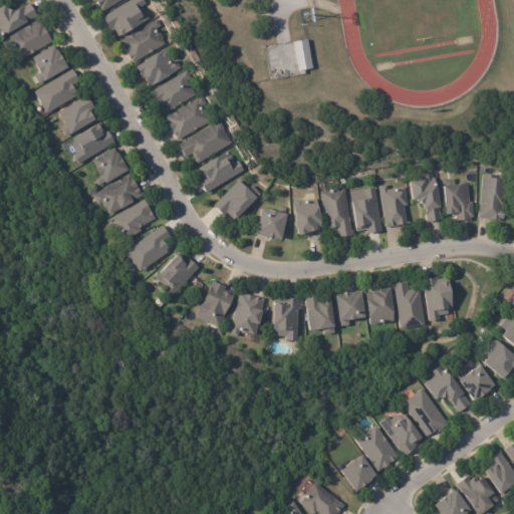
[(121,0),(101,12),(96,3),(93,4),(90,0),(121,0)]
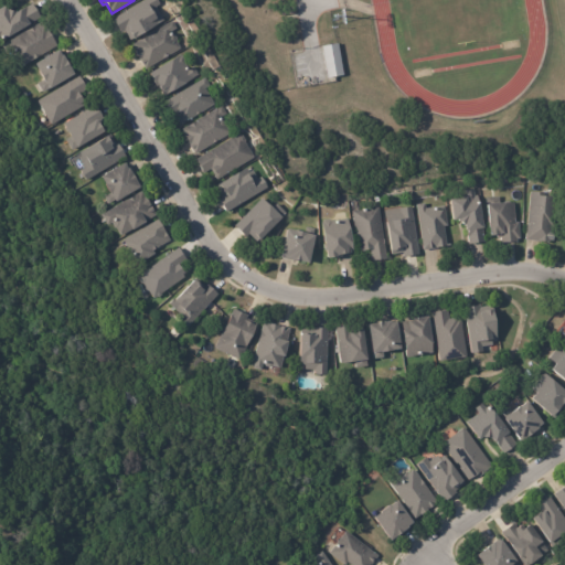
[(163,21),(130,41),(124,31),(120,33),(112,20),(145,0),(157,0),(160,6),(156,8),(163,21)]
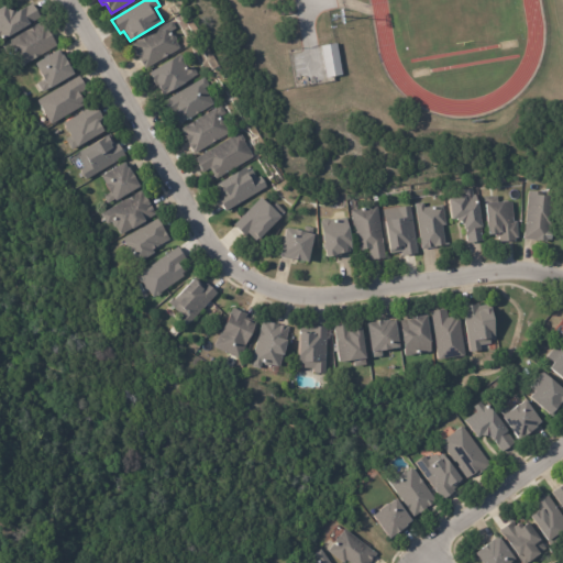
[(33,6),(40,18),(0,42),(0,8),(3,7),(6,12),(7,11),(14,13),(19,10),(20,11),(32,4),(33,6)]
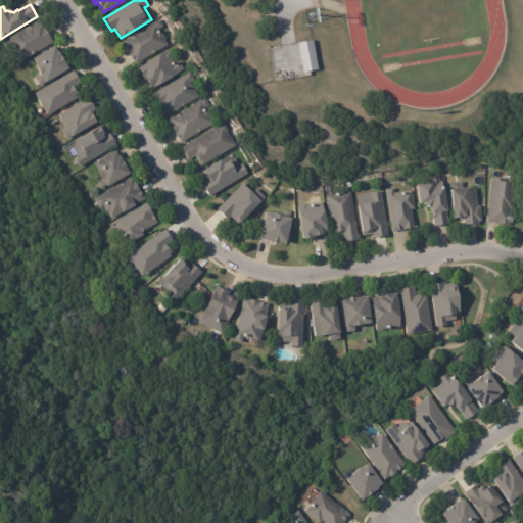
[(159,20),(163,27),(158,30),(159,32),(161,33),(164,36),(163,39),(168,45),(134,64),(122,42),(159,19),(159,20)]
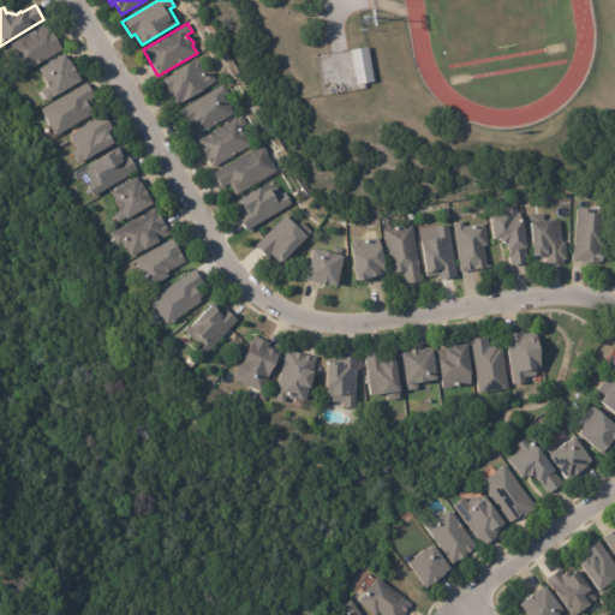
[(54,39),(61,51),(23,73),(18,66),(17,65),(13,59),(15,58),(13,55),(7,58),(3,49),(46,24),(54,39)]
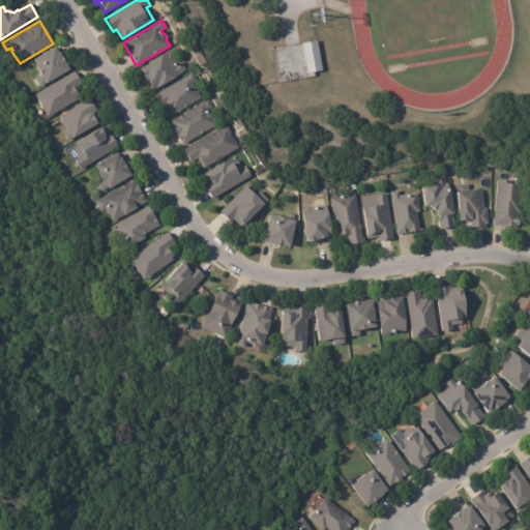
[(322,70),(306,74),(301,45),(317,41),(322,70)]
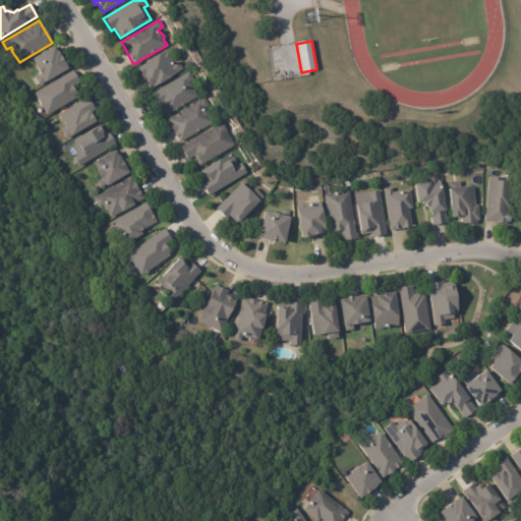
[(53,49),(56,53),(57,52),(67,69),(39,87),(34,77),(39,74),(34,67),(35,66),(32,60),(53,47),(53,49)]
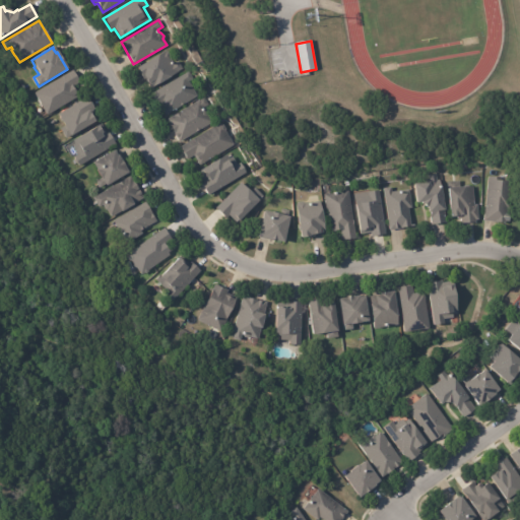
[(149,88),(145,80),(143,81),(136,69),(166,51),(167,52),(169,53),(172,57),(171,60),(174,64),(178,61),(183,69),(178,72),(179,72),(150,89),(149,88)]
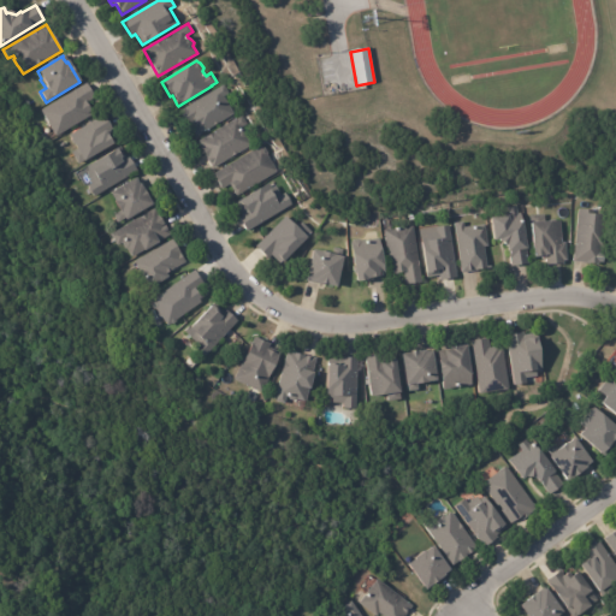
[(87,86),(94,99),(86,104),(90,111),(88,113),(90,116),(55,137),(40,112),(86,84),(87,86)]
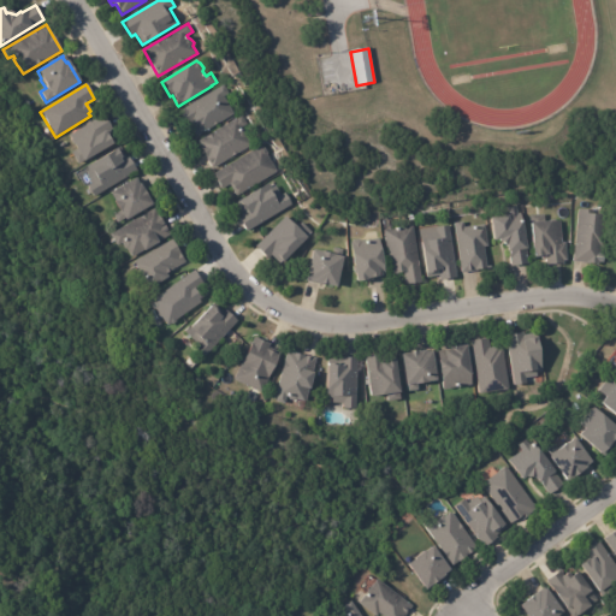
[(224,86),(229,94),(224,98),(234,114),(195,137),(190,128),(191,126),(191,125),(194,124),(193,123),(188,125),(179,112),(224,86)]
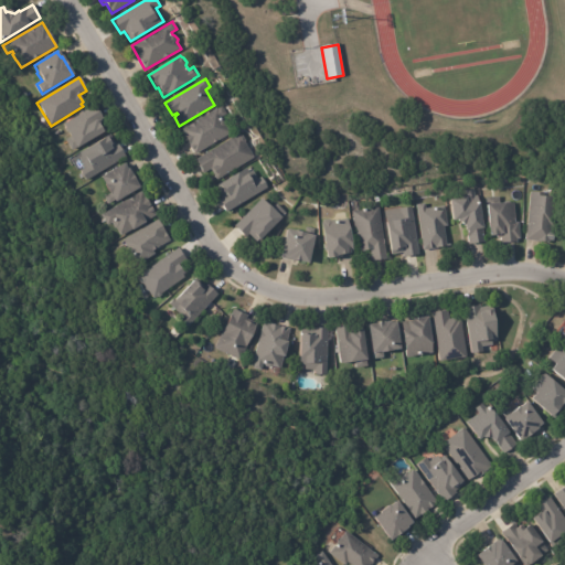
[(96,107),(103,120),(96,124),(97,125),(103,134),(75,149),(71,151),(64,140),(68,138),(66,134),(63,125),(95,106),(96,107)]
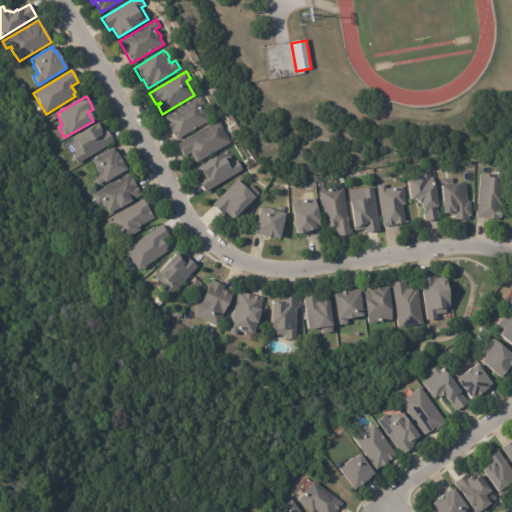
[(202,99),(205,104),(200,107),(201,108),(203,108),(205,113),(205,115),(208,122),(176,140),(164,119),(195,99),(196,100),(200,97),(202,99)]
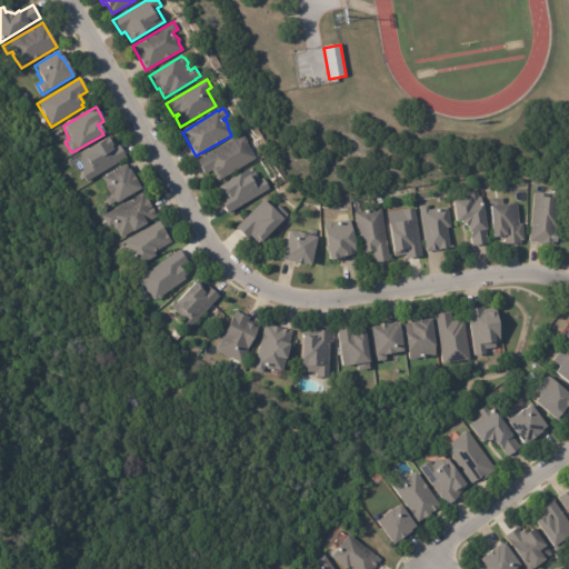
[(256,160),(218,182),(211,171),(203,176),(199,168),(200,168),(197,161),(241,136),(242,138),(245,138),(247,142),(247,145),(256,160)]
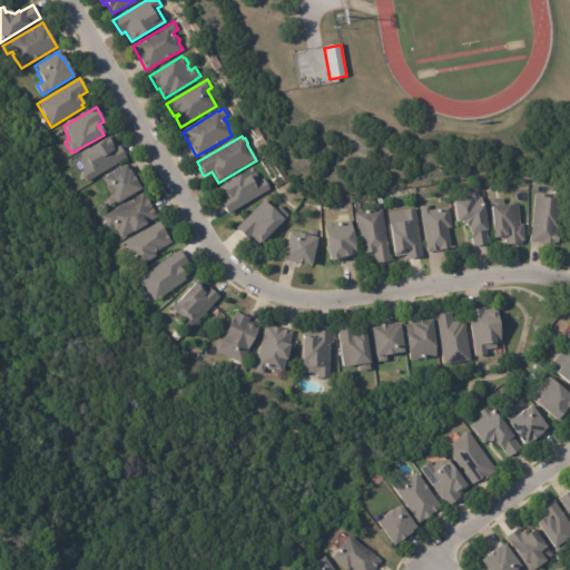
[(116,144),(117,146),(118,145),(127,159),(86,184),(79,173),(84,170),(79,161),(82,159),(79,155),(111,137),(116,144)]
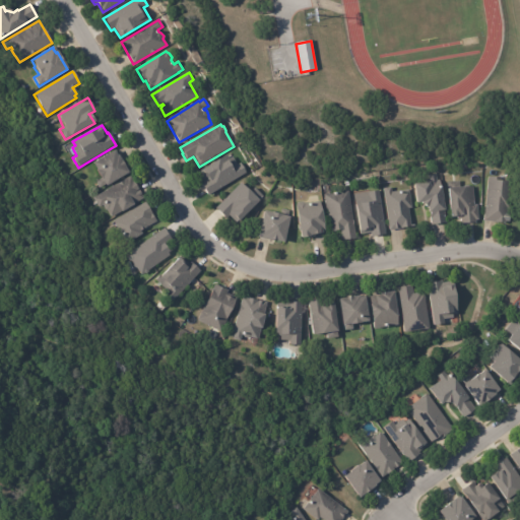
[(114,152),(117,156),(118,156),(128,174),(106,188),(104,186),(99,189),(94,183),(100,180),(94,172),(95,172),(91,165),(114,151),(114,152)]
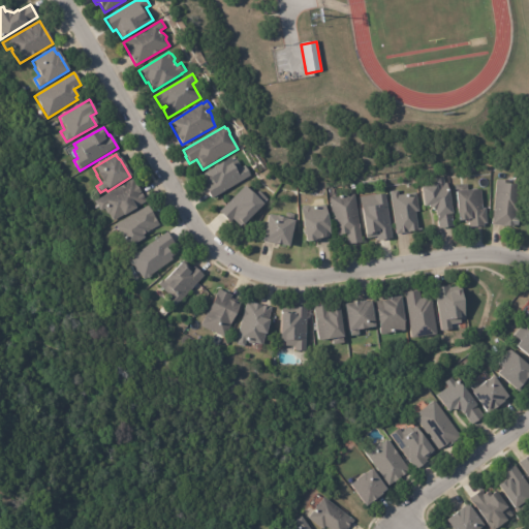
[(210,197),(204,187),(207,185),(201,176),(230,158),(232,161),(236,159),(241,168),(245,166),(251,177),(211,199),(210,197)]
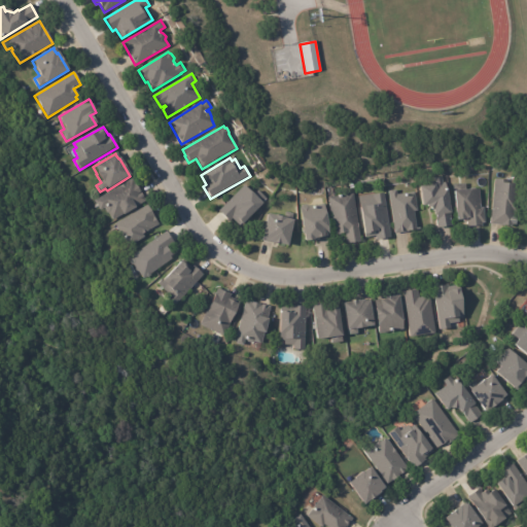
[(451,215),(450,215),(452,227),(437,230),(435,217),(434,217),(433,212),(427,207),(423,208),(420,187),(435,185),(434,178),(442,177),(443,183),(446,183),(451,215)]
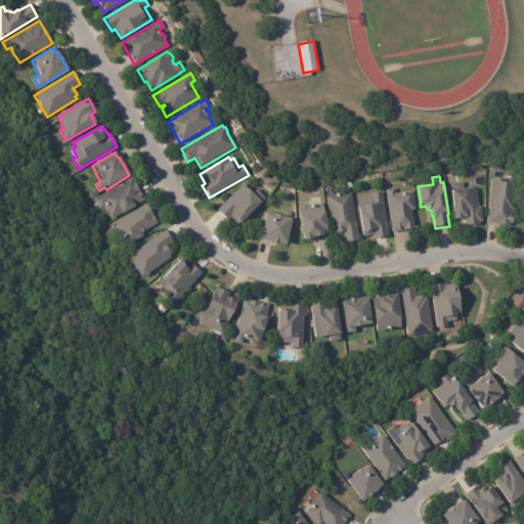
[(135,183),(145,201),(134,207),(134,208),(122,215),(121,215),(112,220),(107,213),(105,213),(103,209),(103,207),(99,210),(93,201),(131,178),(135,183)]
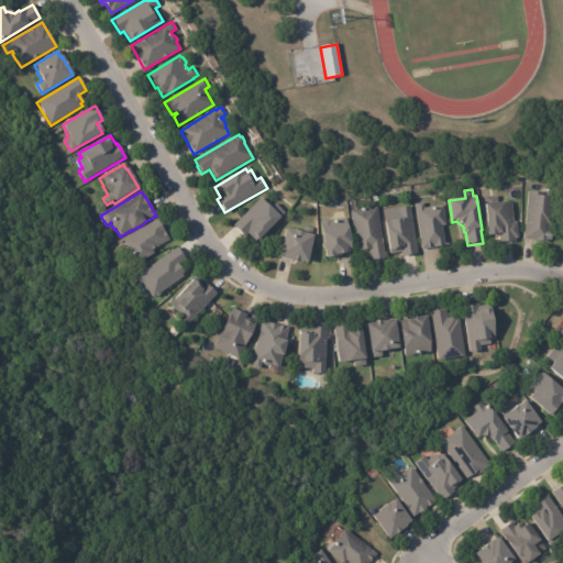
[(540,194),(556,196),(553,228),(549,228),(549,232),(552,232),(551,241),(548,241),(547,243),(523,240),(529,192),(540,194)]
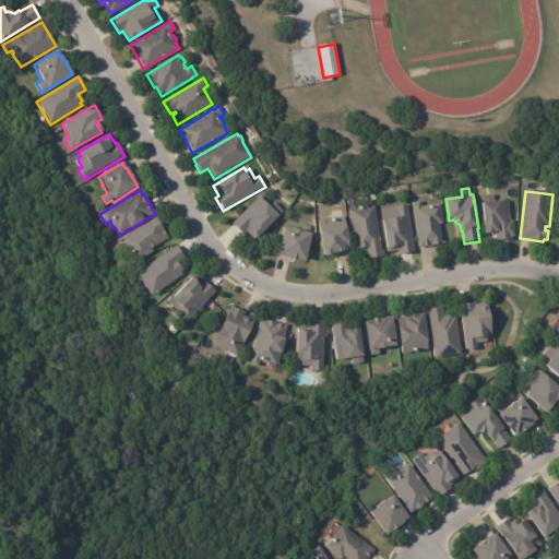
[(247,235),(246,233),(242,236),(232,225),(259,197),(269,207),(274,202),(283,212),(277,217),(278,217),(256,240),(254,239),(253,240),(247,235)]
